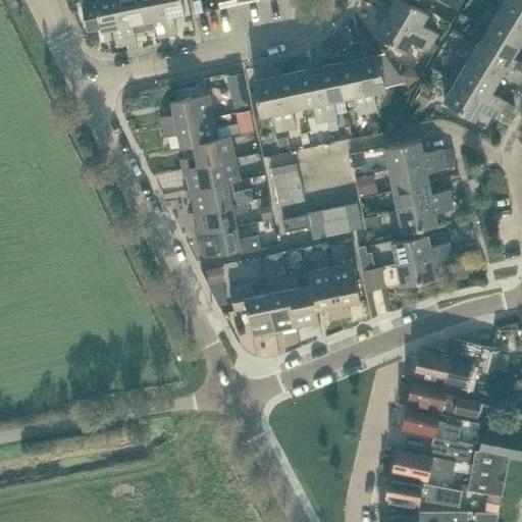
[(117,47),(126,46),(117,0),(96,0),(98,5),(84,7),(89,32),(102,29),(103,32),(114,30),(117,47)]
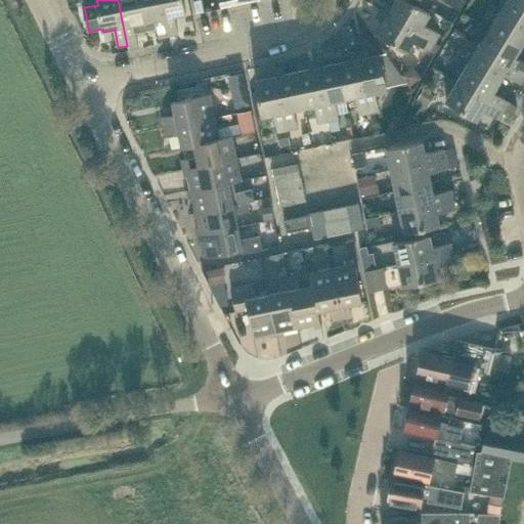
[(134,34),(146,31),(139,0),(118,0),(127,46),(136,44),(134,34)]
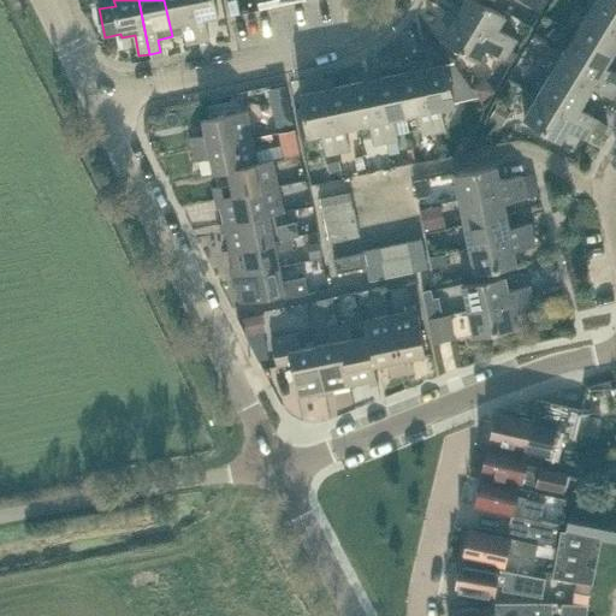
[(189,0),(164,0),(172,36),(184,34),(187,46),(197,43),(189,0)]
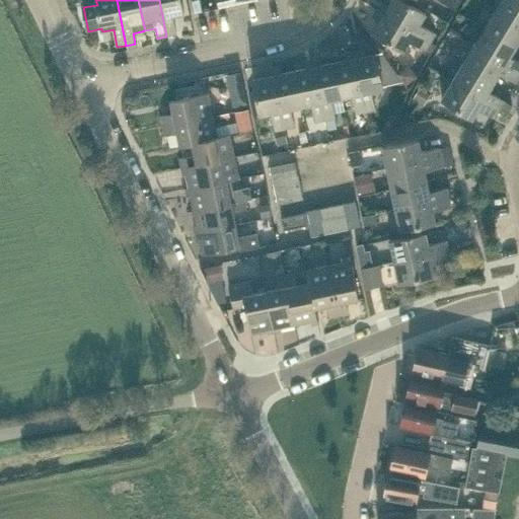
[(159,0),(166,36),(167,36),(176,34),(172,16),(184,14),(181,0),(159,0)]
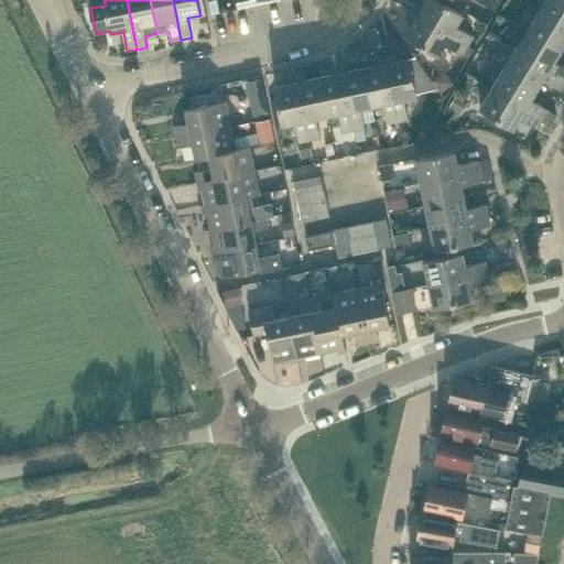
[(411,12),(467,47),(473,40),(455,29),(463,18),(433,0),(426,0),(422,9),(415,4),(411,12)]
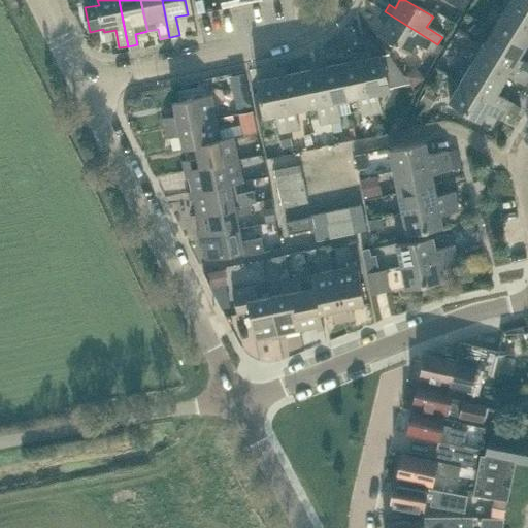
[(527,0),(513,0),(505,11),(527,26),(527,0)]
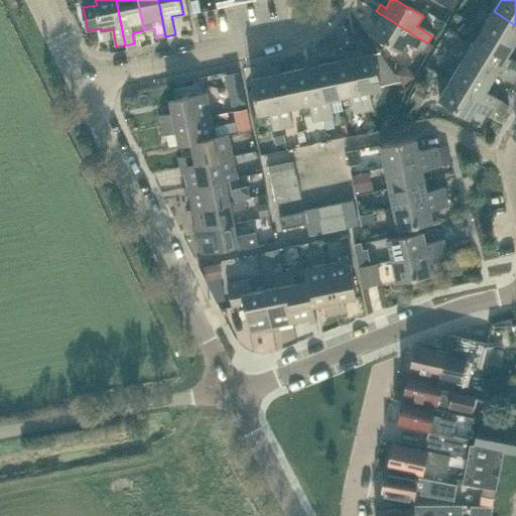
[(423,50),(427,43),(376,11),(372,18),(377,21),(370,31),(401,51),(407,41),(423,50)]
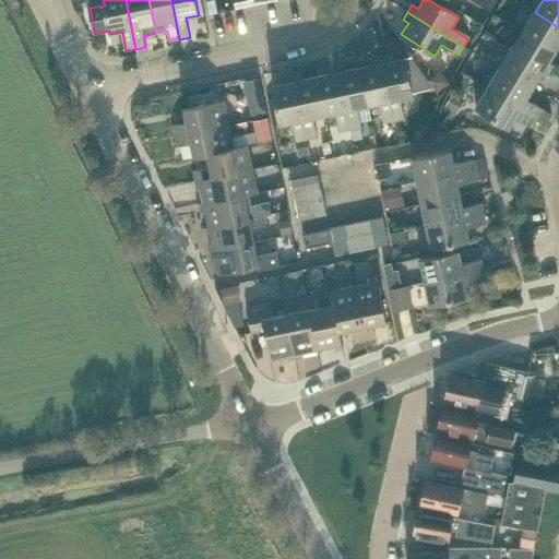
[(558,27),(535,12),(523,32),(558,52),(558,49),(558,27)]
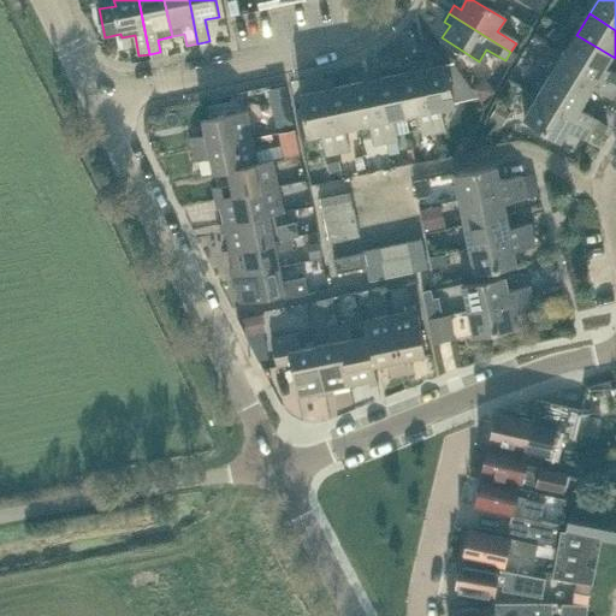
[(615,73),(608,69),(615,58),(576,35),(564,55),(615,87),(615,73)]
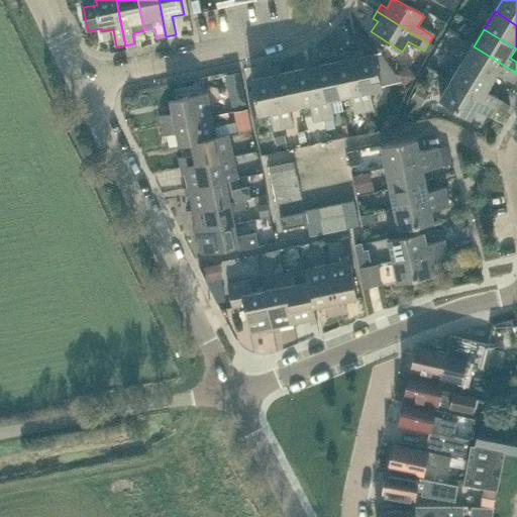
[(514,84),(516,79),(516,73),(474,46),(461,65),(494,83),(499,74),(514,84)]
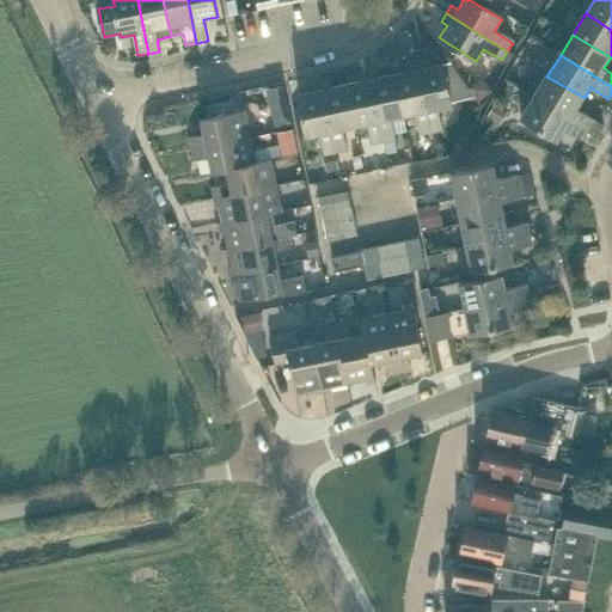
[(418,62),(417,62),(432,133),(444,130),(439,109),(452,106),(452,104),(473,99),(448,63),(428,67),(427,60),(418,62)]
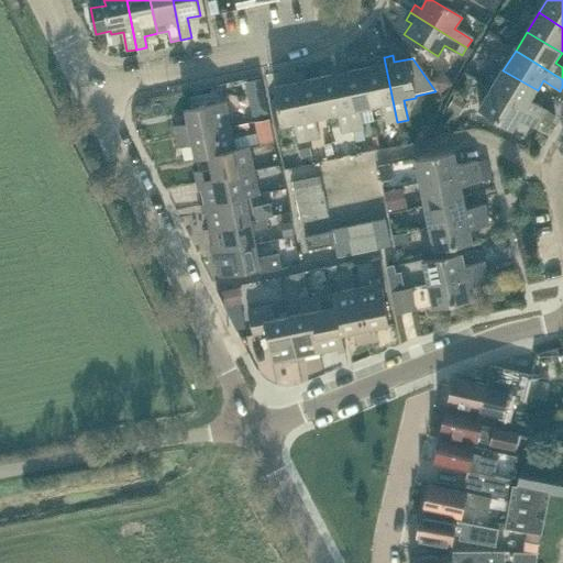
[(386,124),(397,122),(384,57),(374,59),(376,66),(363,69),(371,107),(383,105),(386,124)]
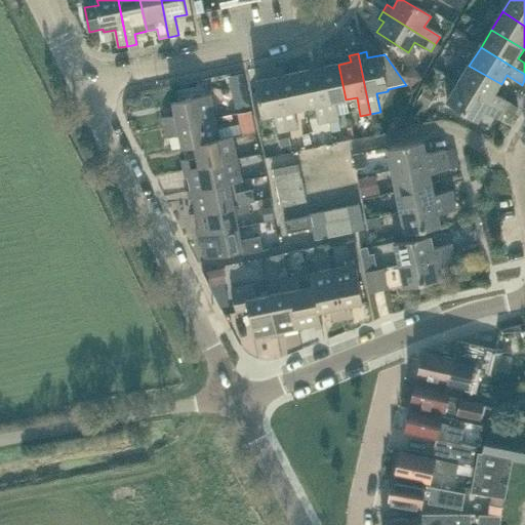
[(346,99),(338,65),(327,67),(325,61),(317,62),(329,122),(338,120),(339,120),(335,102),(346,99)]
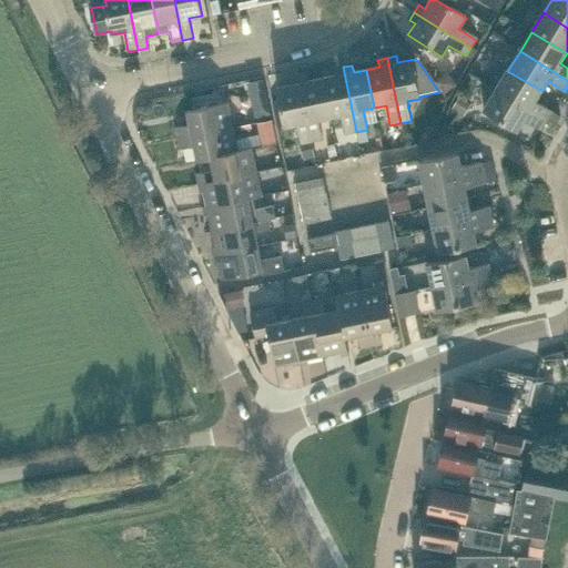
[(345,134),(356,132),(343,67),(335,69),(336,75),(322,78),(330,117),(342,114),(345,134)]
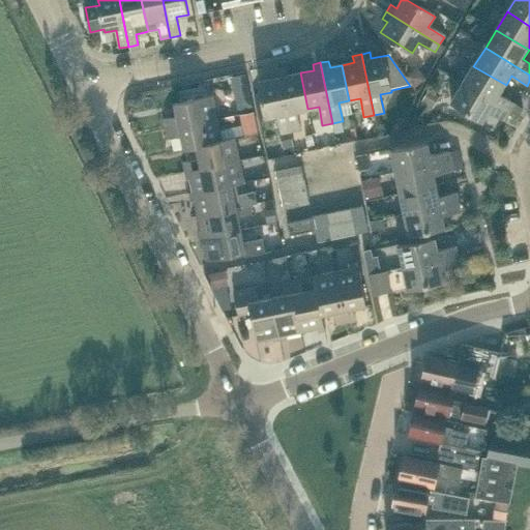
[(500,95),(506,85),(473,66),(463,84),(510,114),(511,112),(519,117),(524,109),(517,104),(516,106),(500,95)]
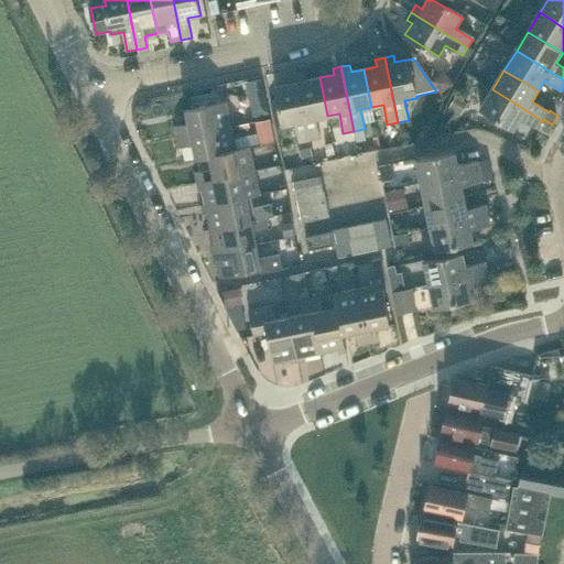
[(327,116),(320,77),(306,80),(305,74),(296,75),(311,140),(321,138),(317,118),(327,116)]
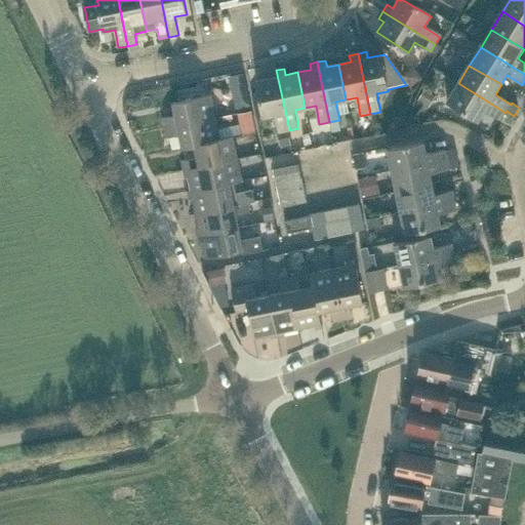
[(419,79),(412,69),(403,76),(410,86),(419,79)]
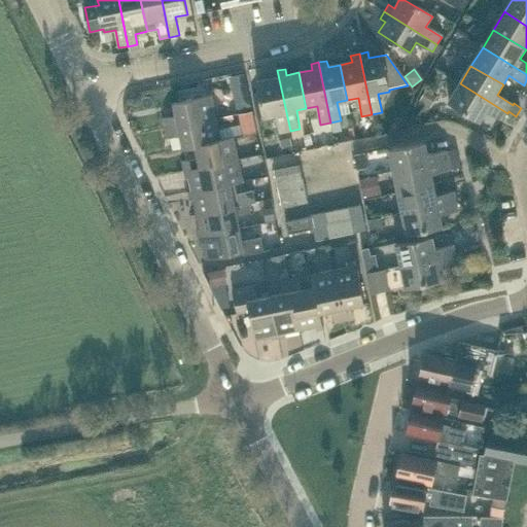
[(289,131),(290,131),(277,70),(269,72),(270,78),(257,81),(265,116),(276,114),(280,133),(289,131)]
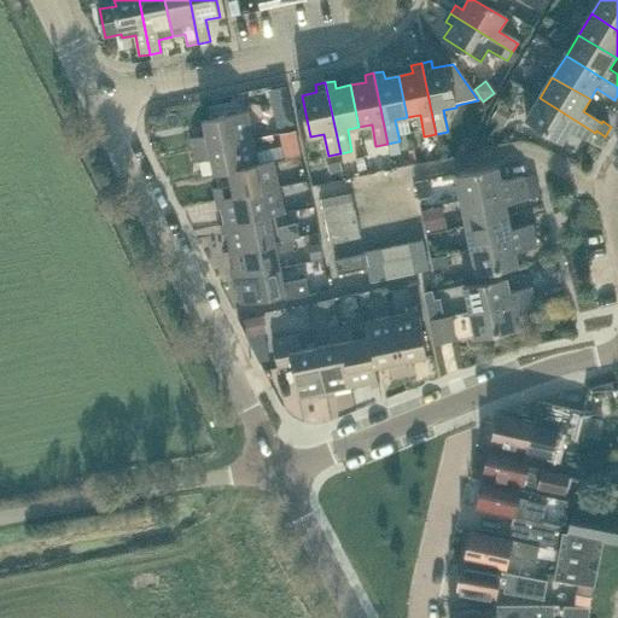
[(589,143),(595,133),(540,98),(525,120),(563,144),(571,130),(589,143)]
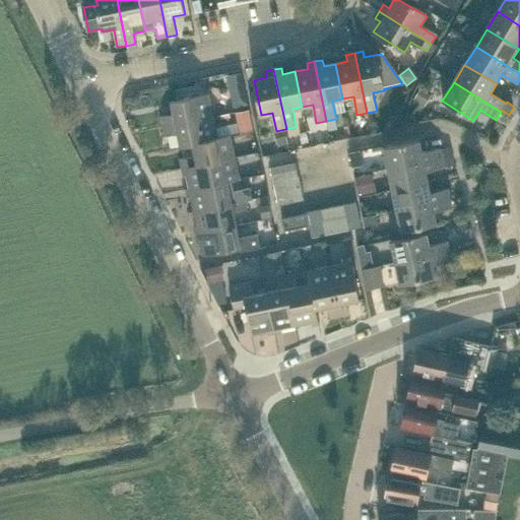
[(431,94),(421,88),(415,99),(425,105),(431,94)]
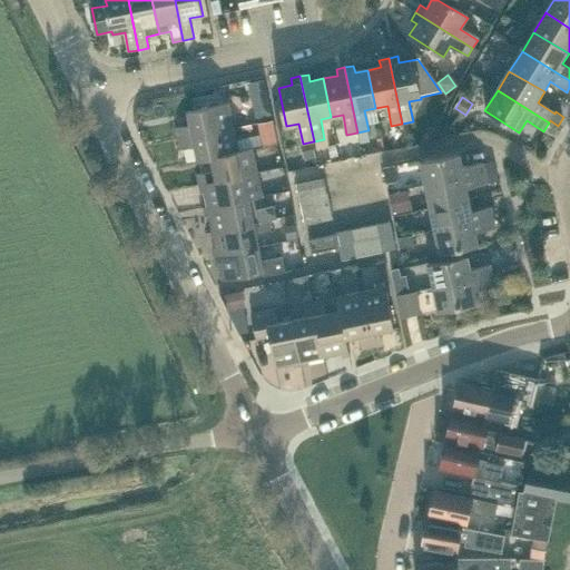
[(268,101),(257,104),(261,117),(272,115),(268,101)]
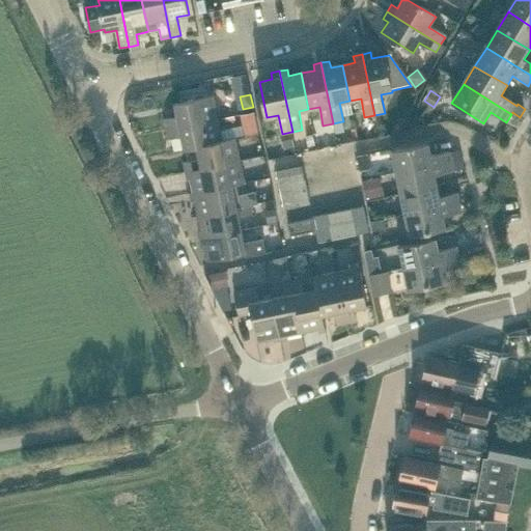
[(167,130),(219,119),(215,96),(176,105),(178,117),(165,119),(167,130)]
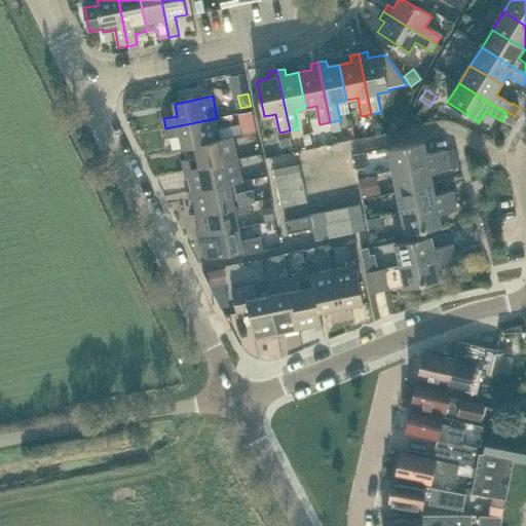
[(250,111),(237,113),(240,130),(253,127),(250,111)]
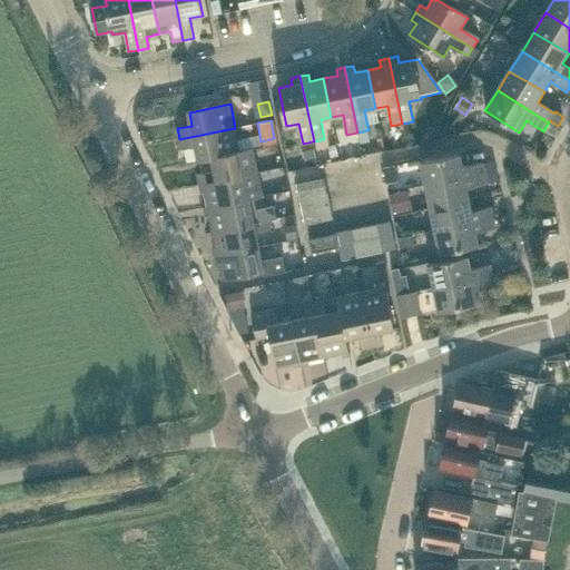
[(239,153),(239,150),(235,129),(235,128),(179,139),(182,150),(195,148),(198,163),(210,159),(239,153)]
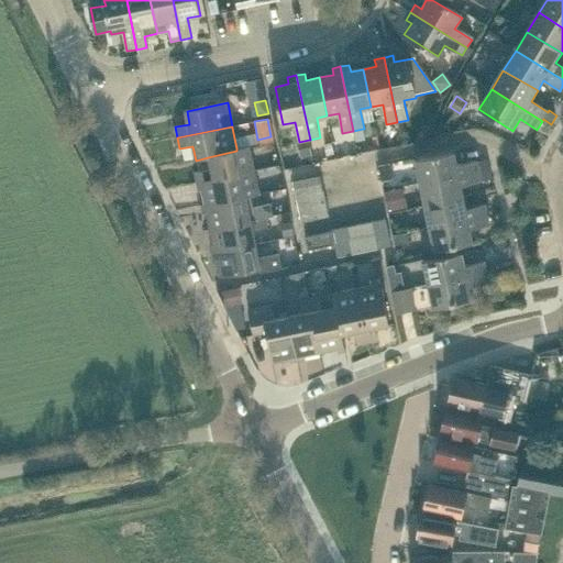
[(363,129),(353,131),(355,141),(365,140),(363,129)]
